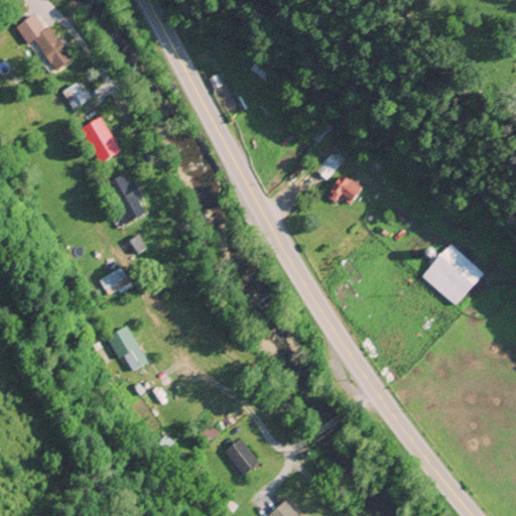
[(31,14),(43,31),(48,27),(69,56),(51,68),(33,40),(29,43),(16,24),(31,14)]
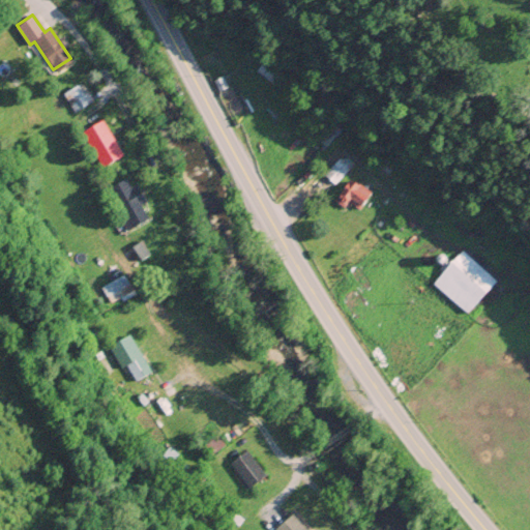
[(256,72),(267,57),(284,70),(272,86),(256,72)]
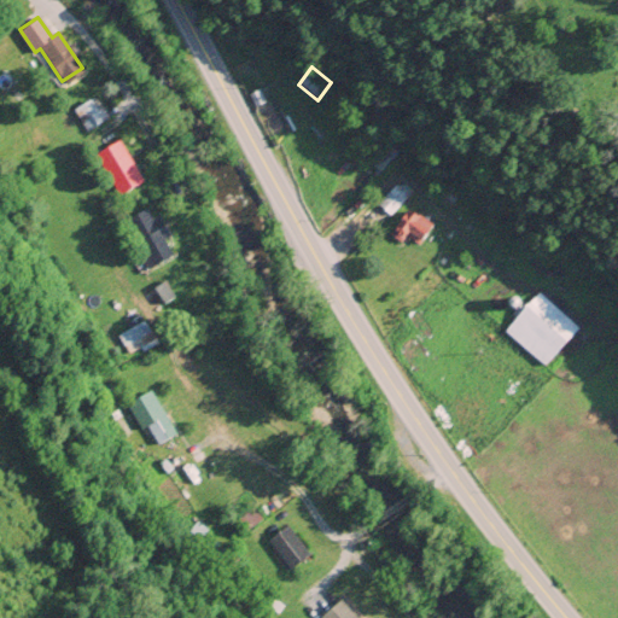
[(71,111),(94,95),(108,116),(86,132),(71,111)]
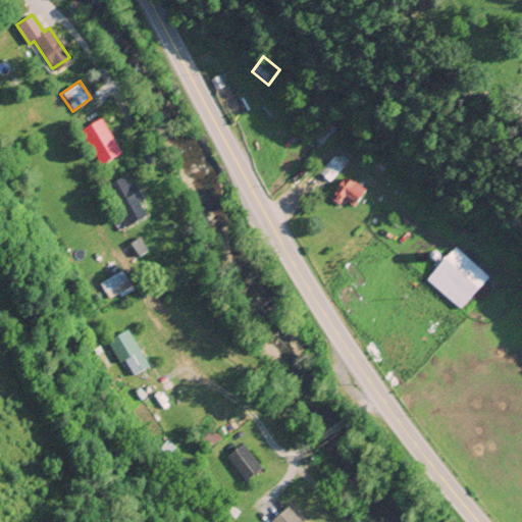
[(120,151),(98,163),(80,132),(101,118),(120,151)]
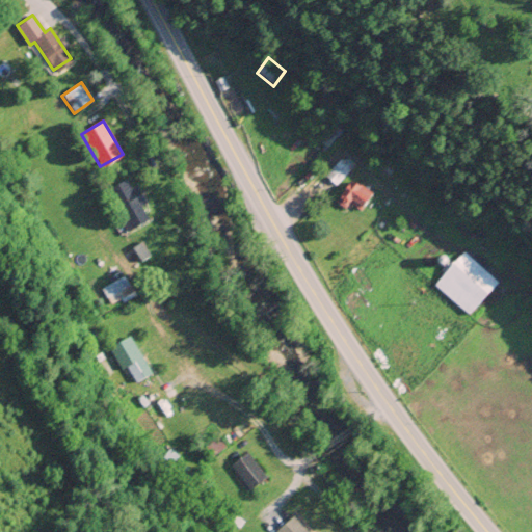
[(327,191),(318,181),(341,158),(351,168),(327,191)]
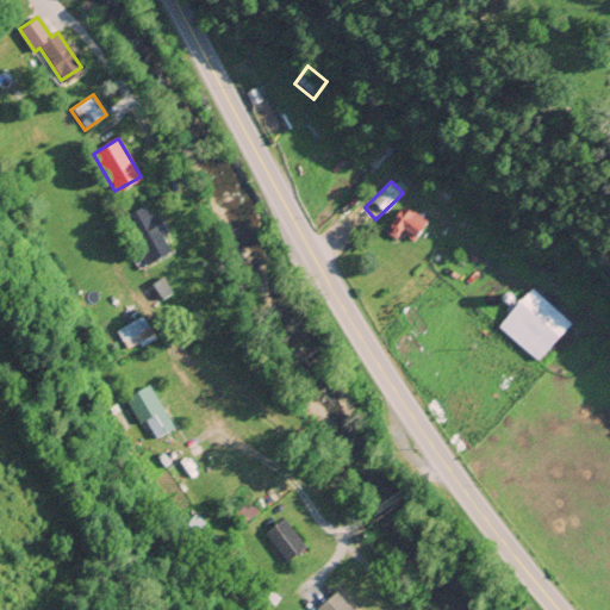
[(396,240),(384,231),(402,205),(424,222),(411,241),(400,232),(396,240)]
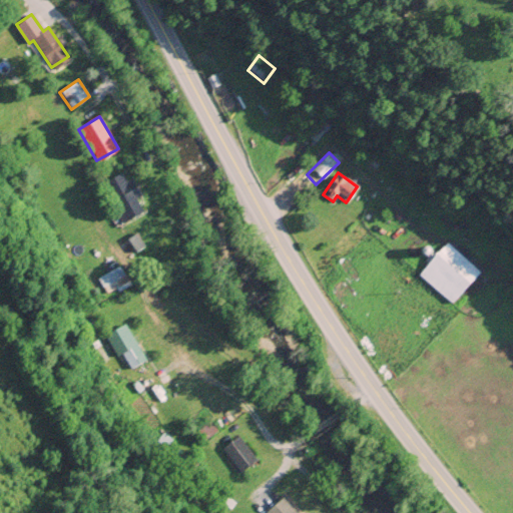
[(100,185),(119,175),(123,182),(130,179),(138,194),(132,198),(139,212),(120,222),(100,185)]
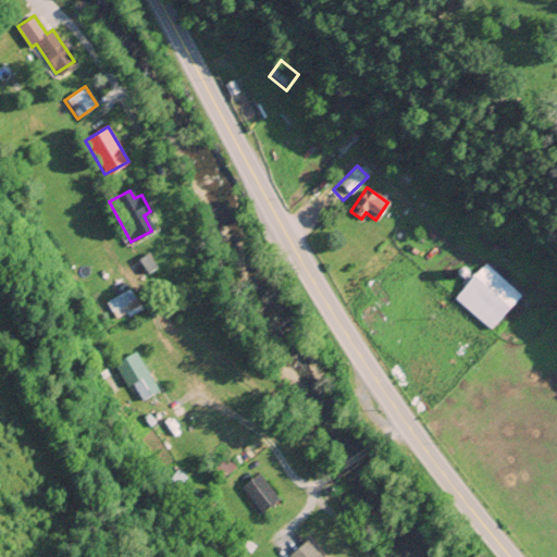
[(454,299),(485,264),(518,295),(486,329),(454,299)]
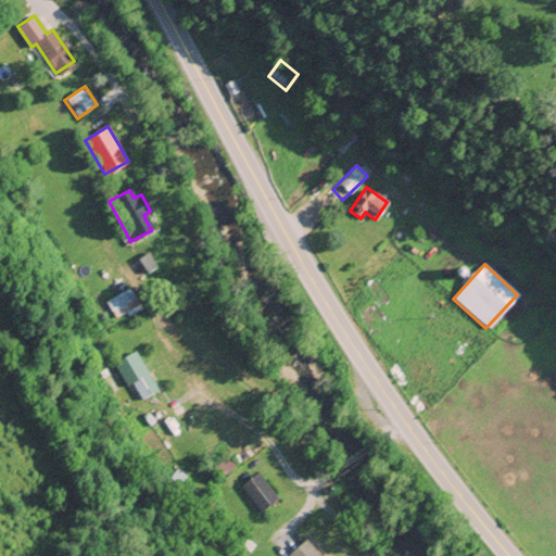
[(128,288),(137,305),(114,318),(104,302),(128,288)]
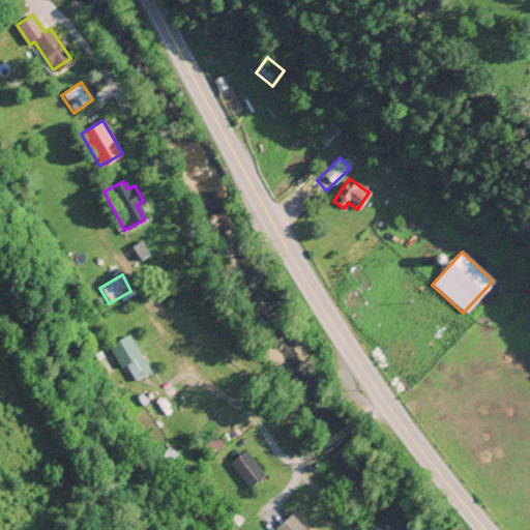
[(150,372),(133,382),(118,356),(135,347),(150,372)]
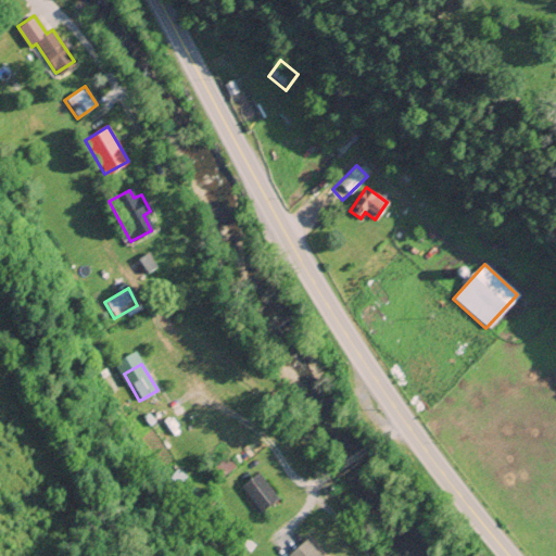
[(238,490),(256,476),(276,501),(257,515),(238,490)]
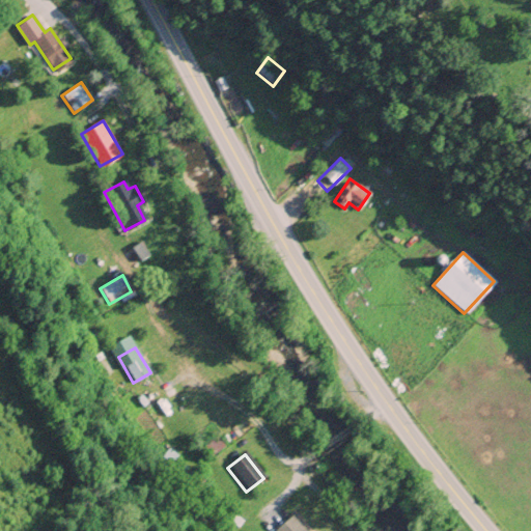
[(273,530),(292,514),(306,530),(273,530)]
